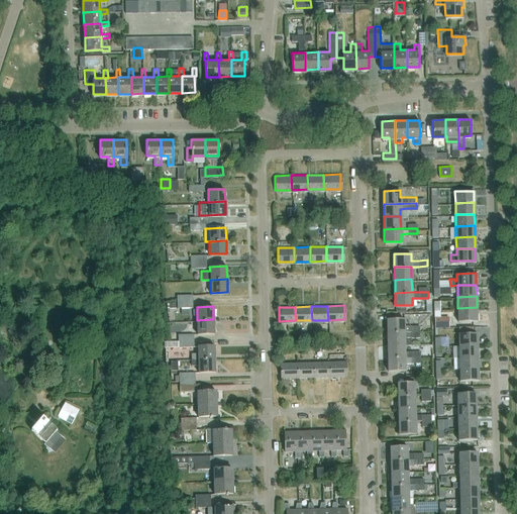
[(477,307),(457,308),(458,319),(477,319),(477,307)]
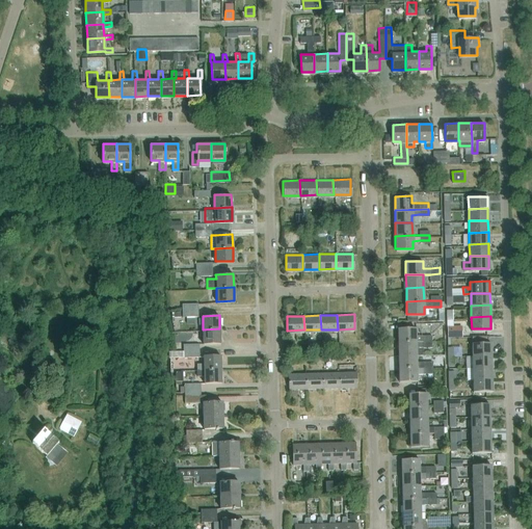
[(454,327),(453,324),(448,324),(448,336),(462,335),(462,327),(454,327)]
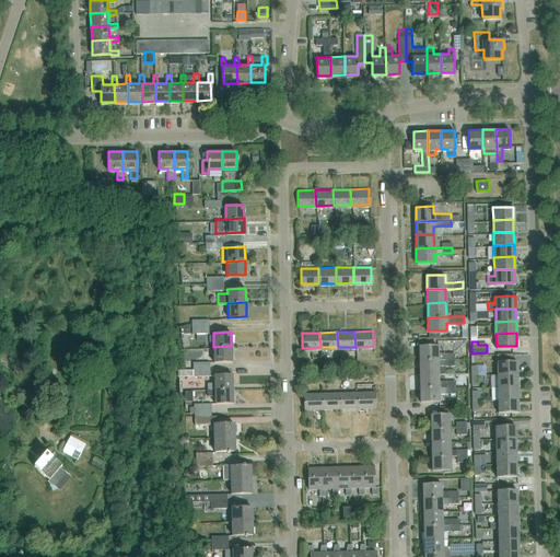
[(419,359),(445,358),(455,358),(454,351),(436,351),(436,344),(418,344),(419,359)]
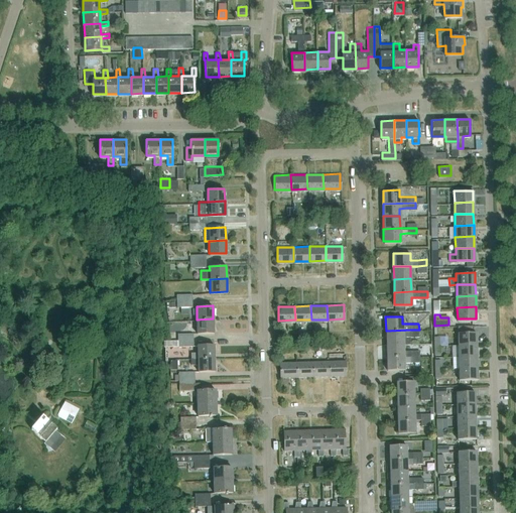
[(213,318),(197,319),(197,332),(214,332),(213,318)]
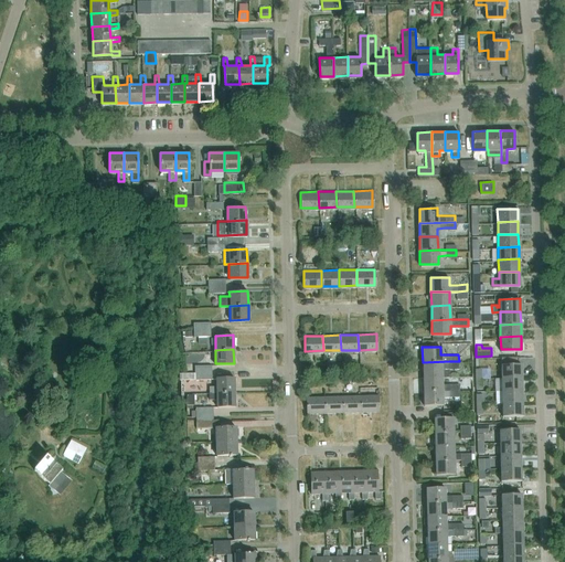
[(501,356),(501,377),(522,377),(521,363),(518,363),(516,356),(501,356)]
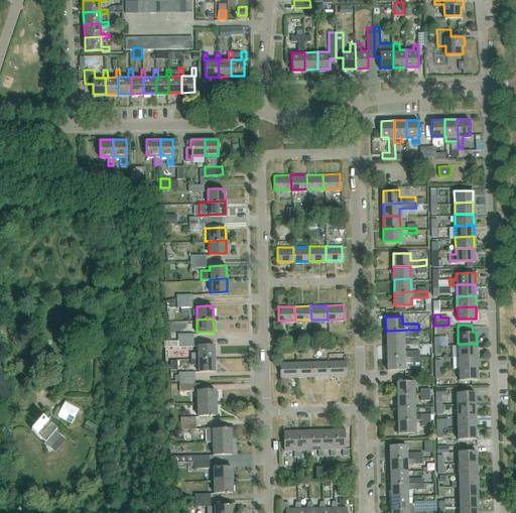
[(419,330),(410,330),(386,331),(386,343),(403,343),(403,336),(410,336),(419,336),(419,330)]
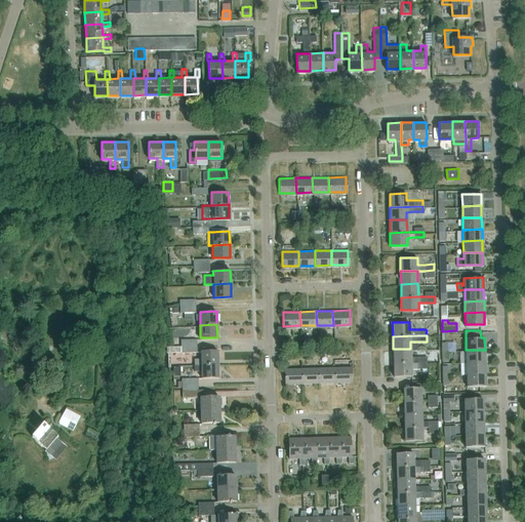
[(427,355),(417,356),(410,356),(410,349),(393,349),(394,362),(427,361),(427,355)]
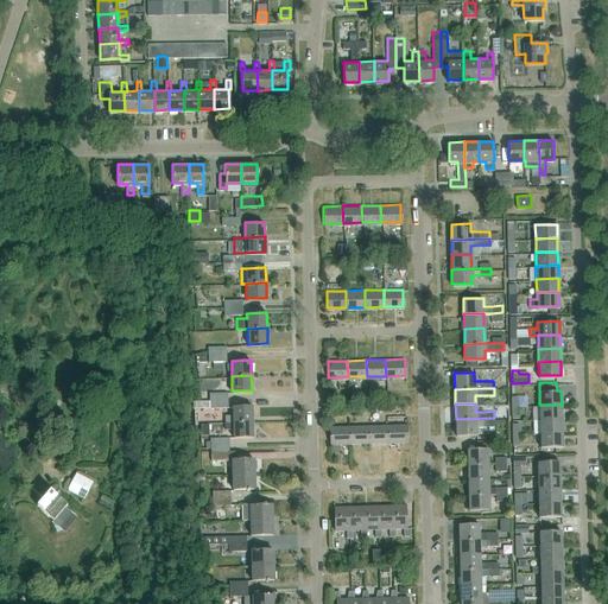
[(233,405),(233,420),(252,420),(251,405),(233,405)]
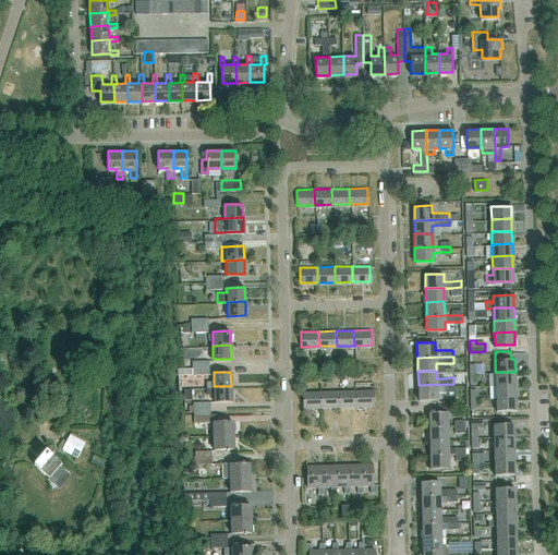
[(496,384),(516,384),(516,372),(495,372),(496,384)]
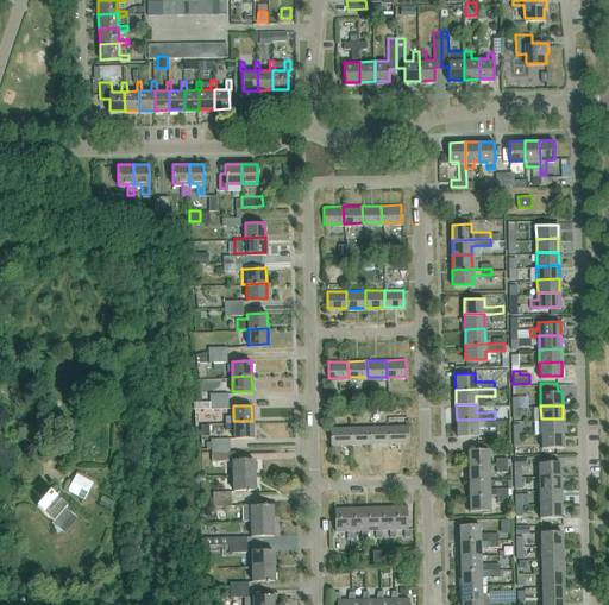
[(477,434),(477,427),(495,426),(495,418),(457,420),(457,434),(477,434)]
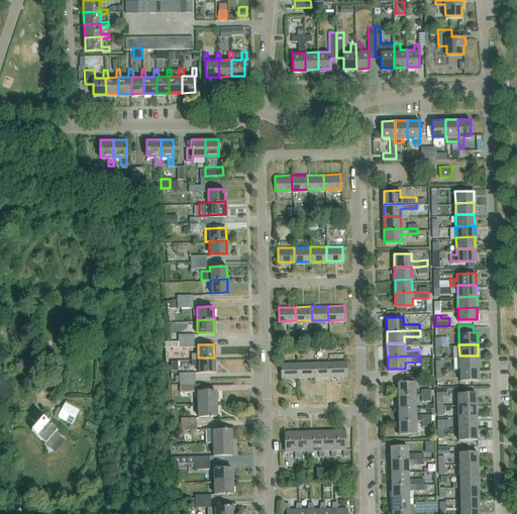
[(478,355),(459,355),(459,367),(478,367),(478,355)]
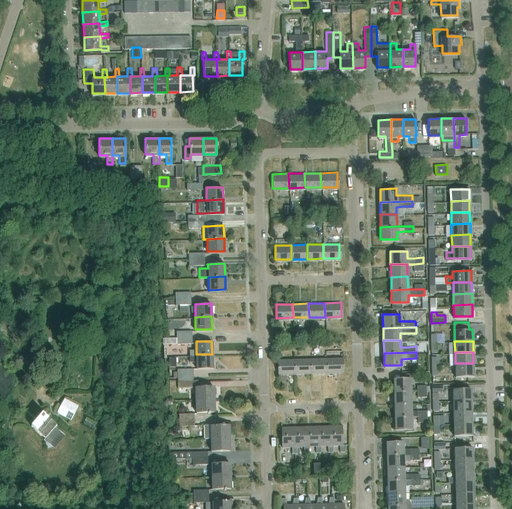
[(212,367),(212,354),(196,354),(189,355),(189,360),(196,360),(196,367),(212,367)]
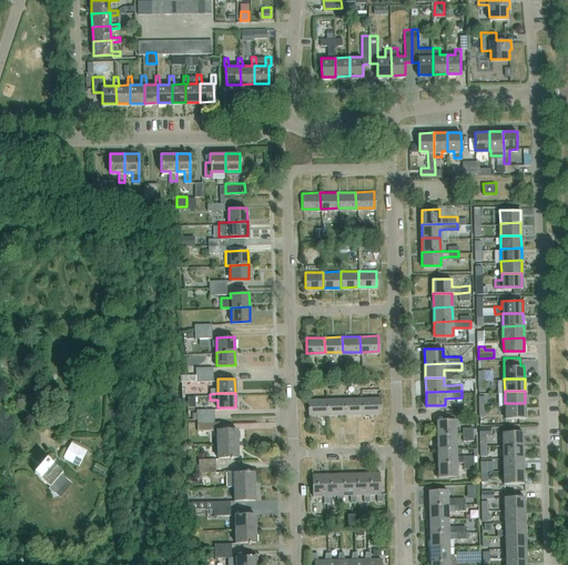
[(326,413),(344,413),(344,396),(326,397),(326,413)]
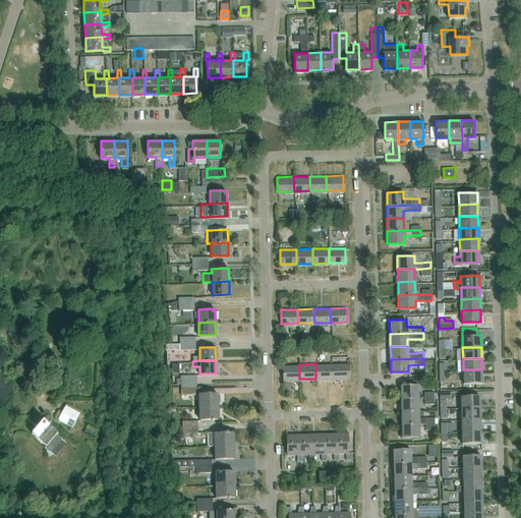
[(332,363),(315,363),(315,379),(332,378),(332,363)]
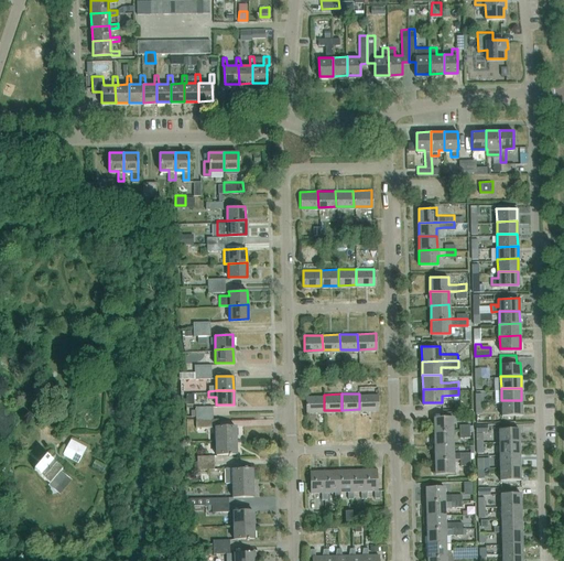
[(377,394),(359,394),(359,409),(377,409),(377,394)]
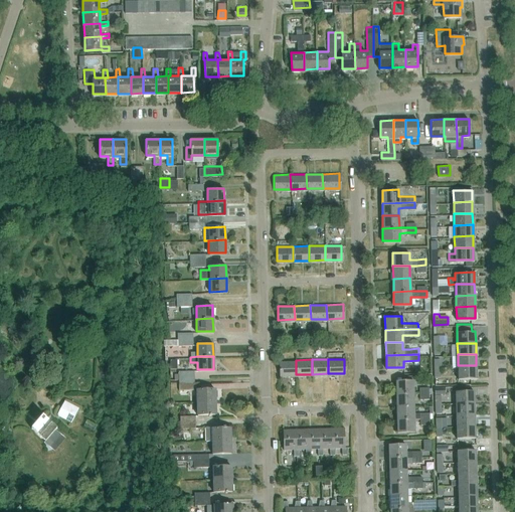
[(296,374),(296,360),(279,360),(280,375),(296,374)]
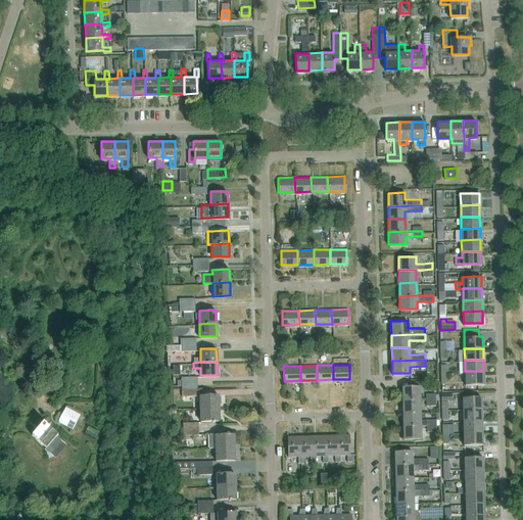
[(483,371),(465,371),(465,383),(484,383),(483,371)]
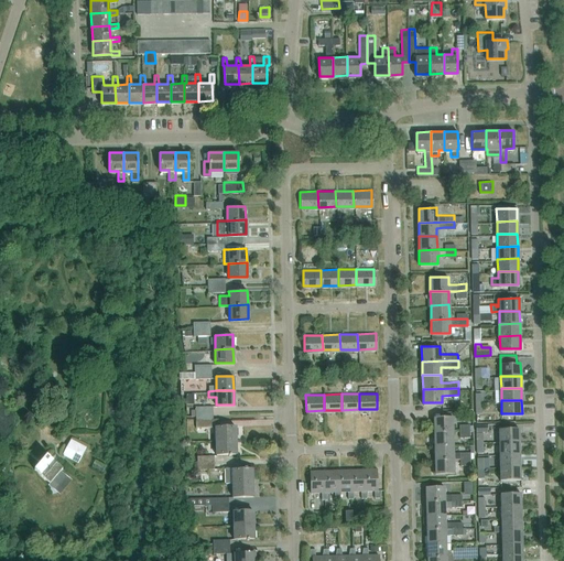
[(433,416),(433,430),(453,430),(453,416),(433,416)]
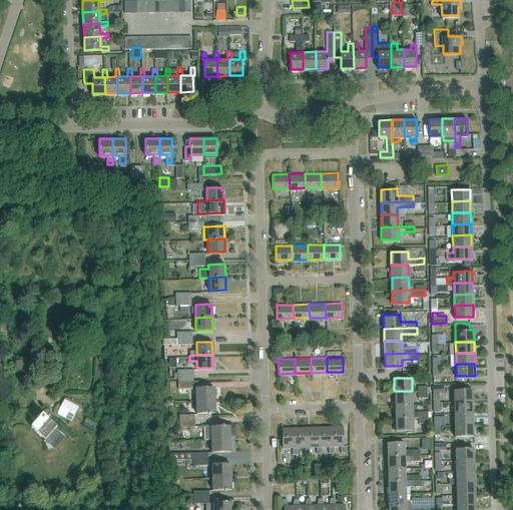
[(195,387),(195,399),(213,399),(213,387),(195,387)]
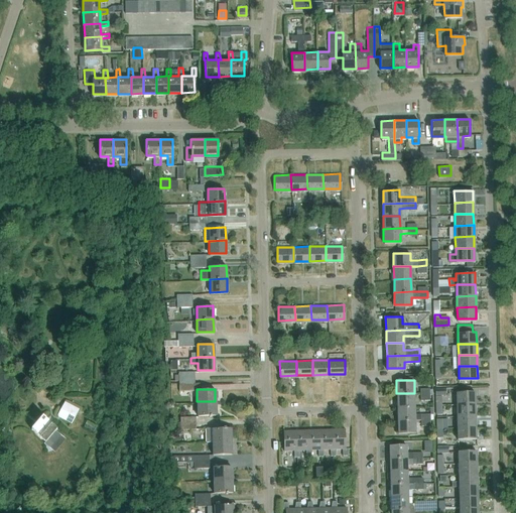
[(456,391),(456,403),(475,402),(475,390),(456,391)]
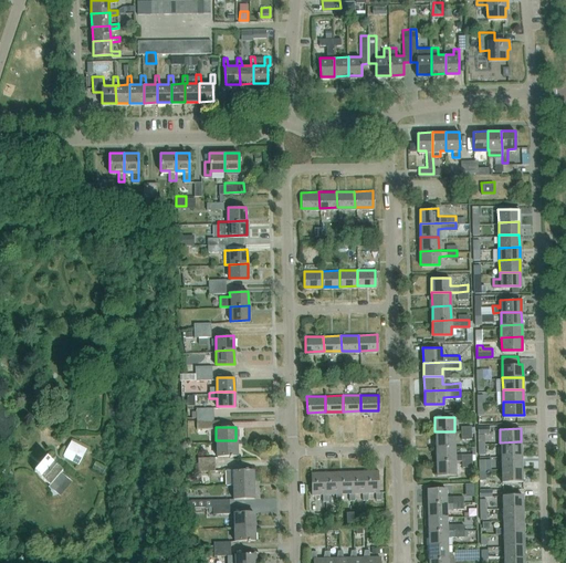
[(454,431),(435,431),(436,446),(454,446),(454,431)]
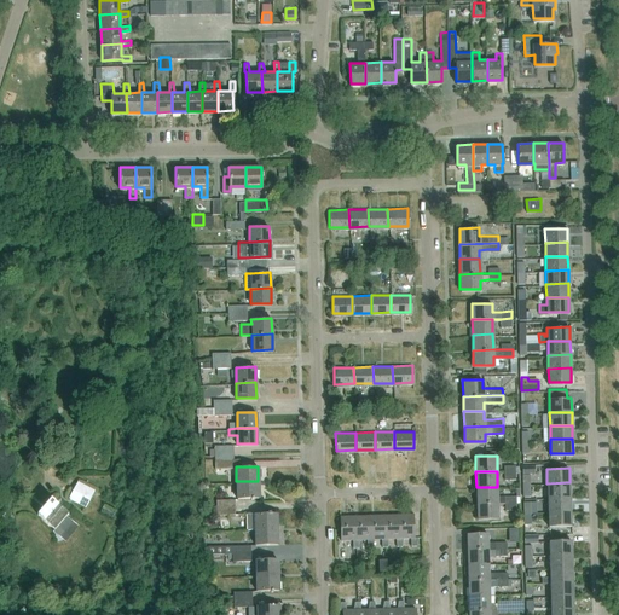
[(94,488),(77,479),(69,495),(86,505),(94,488)]
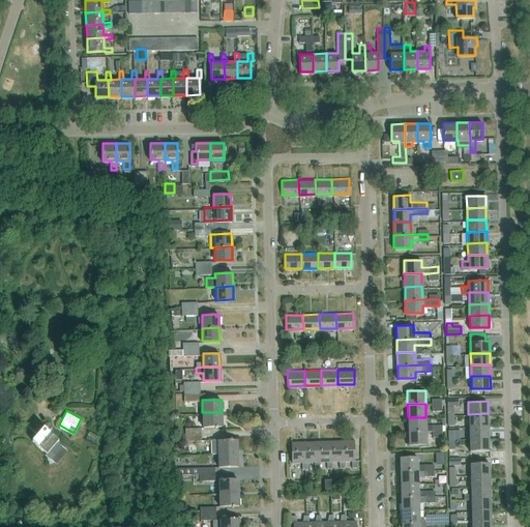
[(221,412),(202,412),(203,426),(222,426),(221,412)]
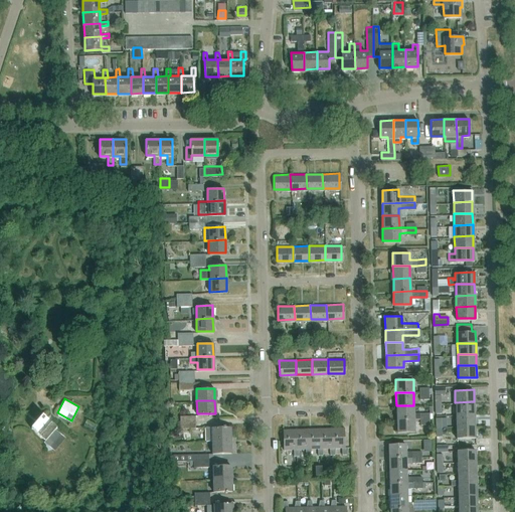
[(474,401),(455,402),(456,413),(474,412),(474,401)]
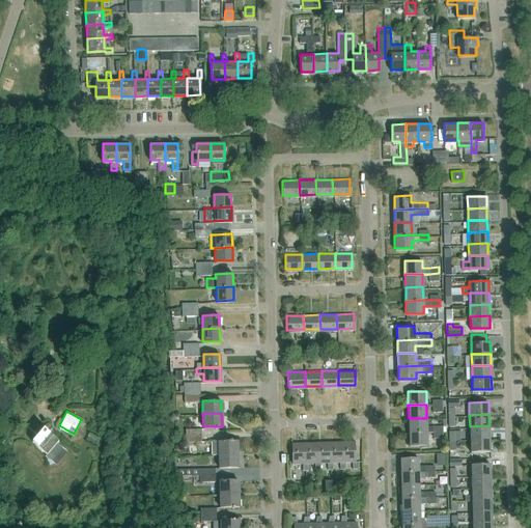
[(409,432),(426,431),(432,431),(443,431),(442,424),(432,425),(426,425),(426,418),(409,418),(409,432)]
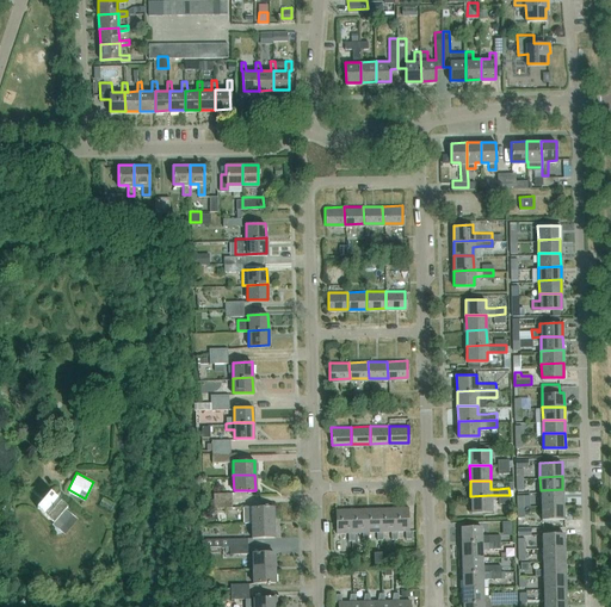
[(562,489),(541,490),(541,503),(563,502),(562,489)]
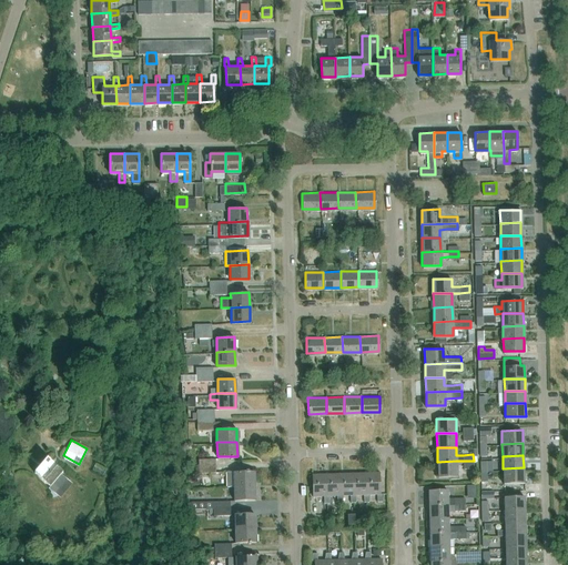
[(63,470),(47,456),(34,471),(50,484),(52,482),(59,487),(67,477),(61,472),(63,470)]
